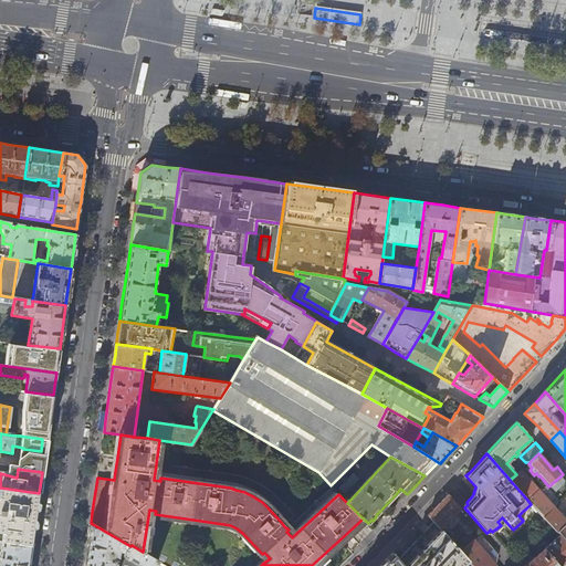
[(516,474),(510,480),(527,500),(538,491),(521,470),(516,474)]
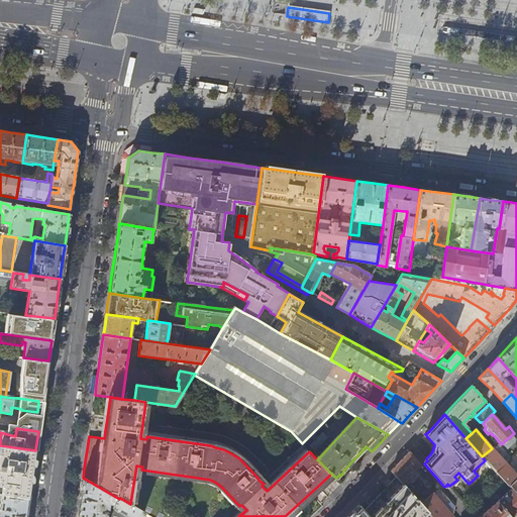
[(516,435),(514,433),(501,444),(506,449),(516,439),(516,435)]
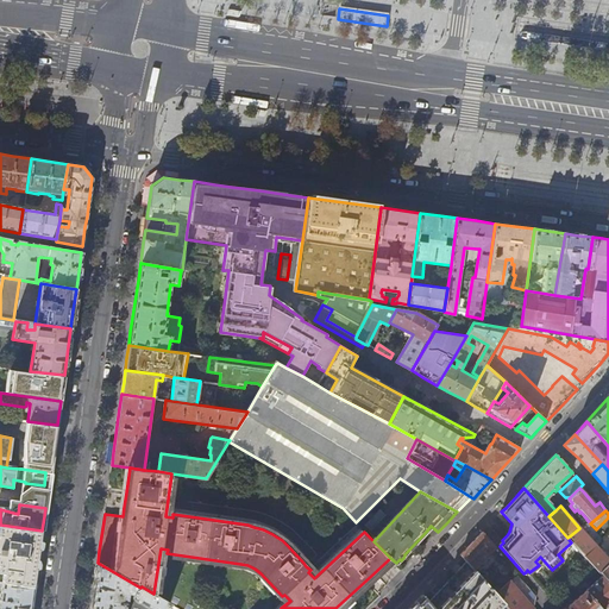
[(0,525),(0,572),(4,573),(2,583),(33,588),(38,559),(42,531),(0,525)]
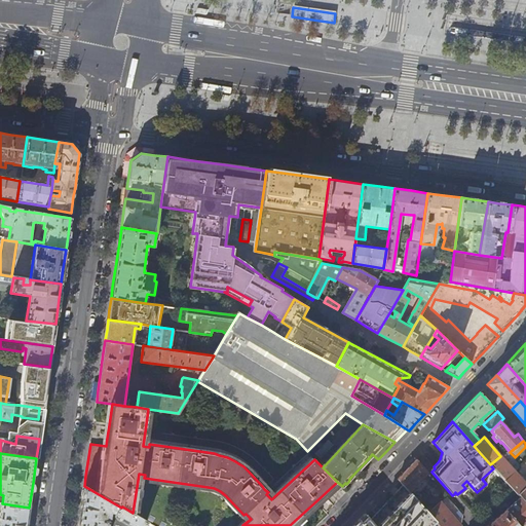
[(500,456),(490,464),(504,481),(515,472),(519,467),(514,462),(510,465),(500,456)]
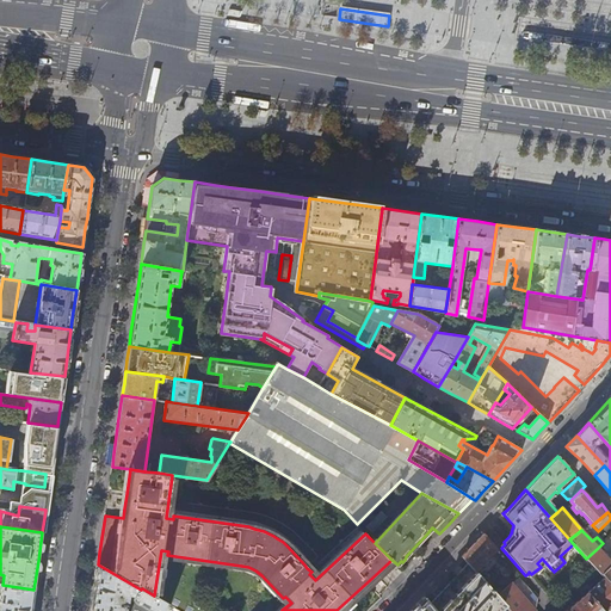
[(462,556),(468,563),(475,572),(495,549),(483,534),(476,541),(462,556)]
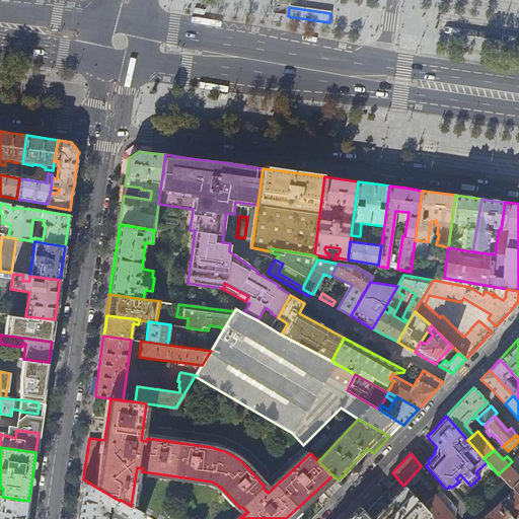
[(518,477),(508,465),(498,474),(508,486),(510,488),(518,478),(518,477)]
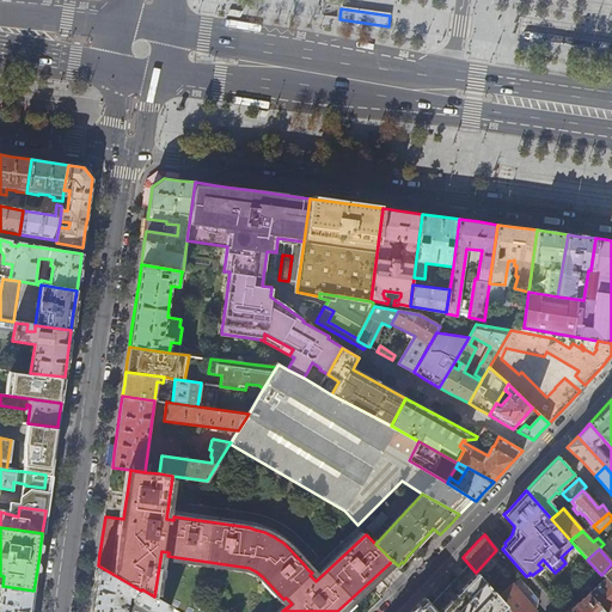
[(499,598),(476,573),(469,564),(448,586),(430,605),(435,611),(499,611),(505,606),(499,598)]
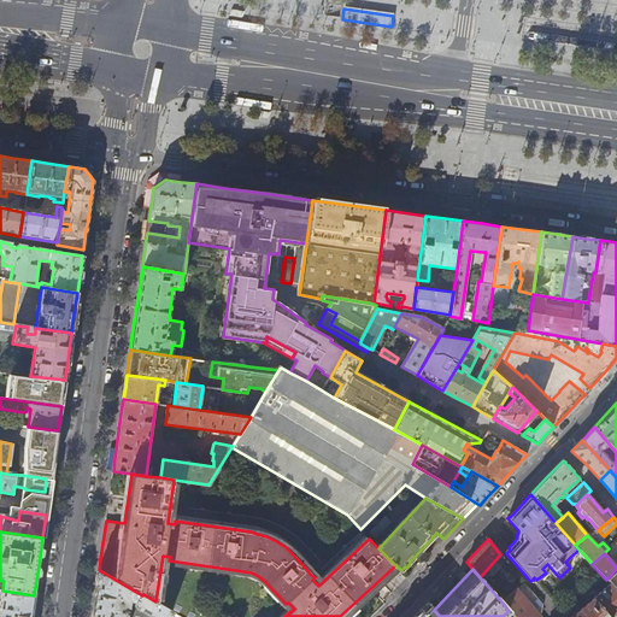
[(616,569),(606,580),(610,583),(616,591),(616,569)]
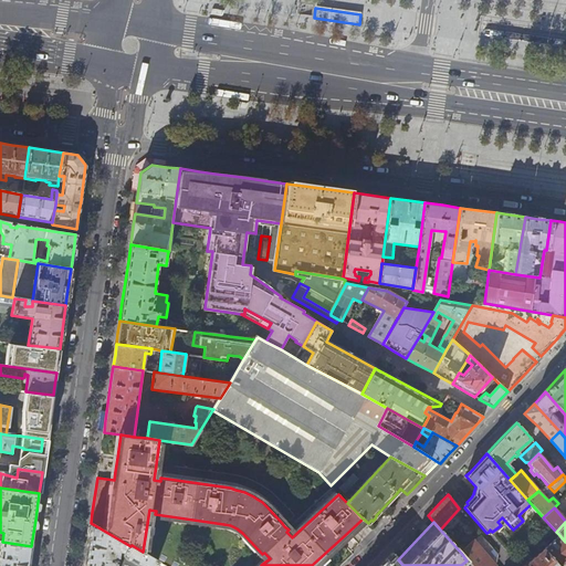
[(157,561),(143,552),(132,545),(130,546),(91,523),(87,546),(84,565),(150,565),(156,561),(157,561)]
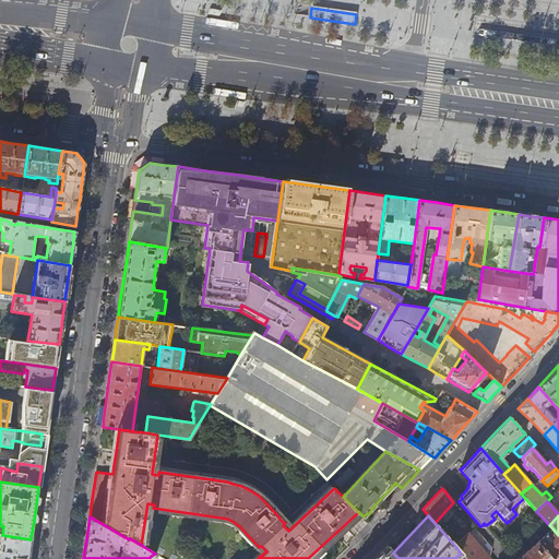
[(455,546),(461,554),(465,558),(487,558),(488,558),(491,546),(475,527),(455,546)]
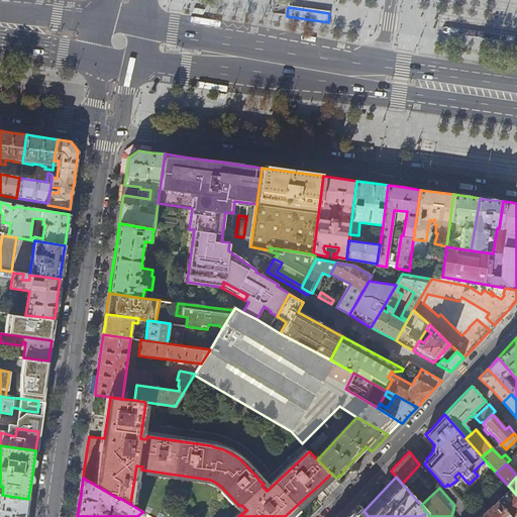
[(516,495),(511,489),(504,495),(478,516),(513,516),(516,514),(516,495)]
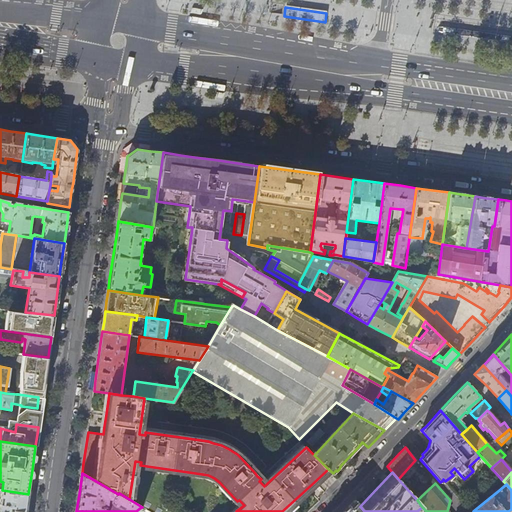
[(25,511),(28,494),(2,490),(0,489),(0,493),(2,494),(0,508),(0,511),(25,511)]
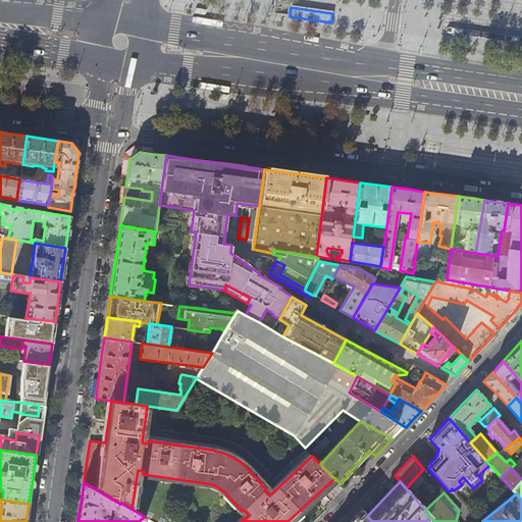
[(371,521),(367,516),(362,510),(351,521),(371,521)]
